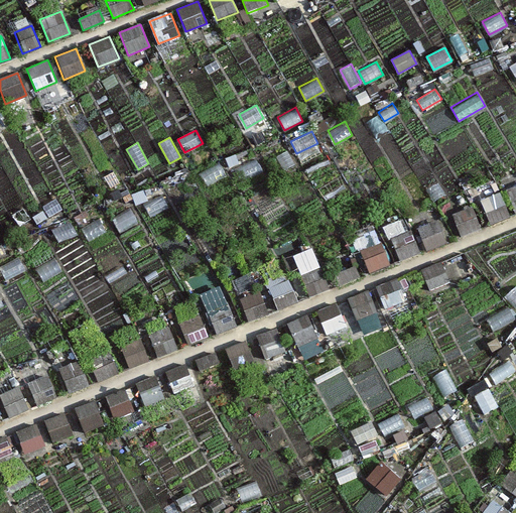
[(287,150),(277,156),(284,169),(295,163),(287,150)]
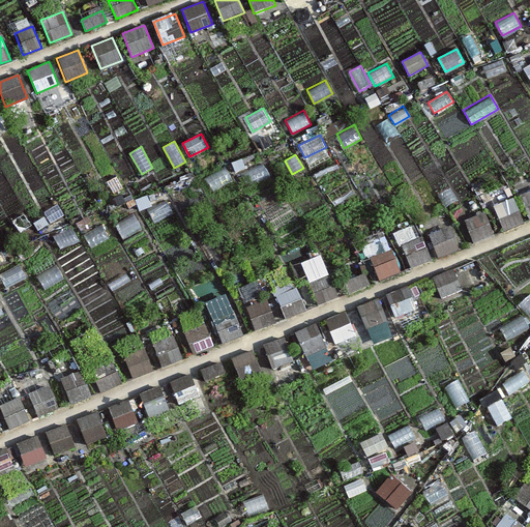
[(263,162),(241,173),(248,186),(270,175),(263,162)]
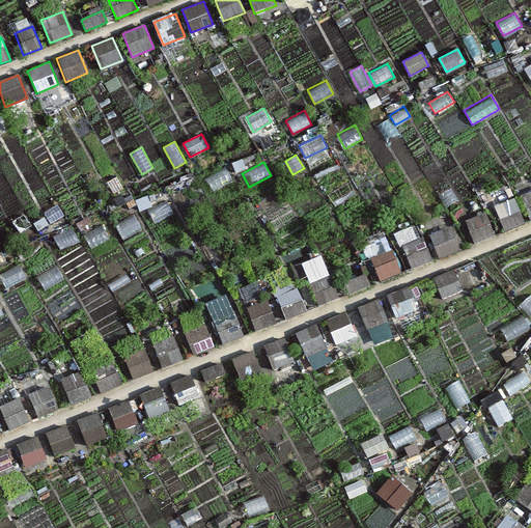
[(224,167),(205,176),(213,190),(231,181),(224,167)]
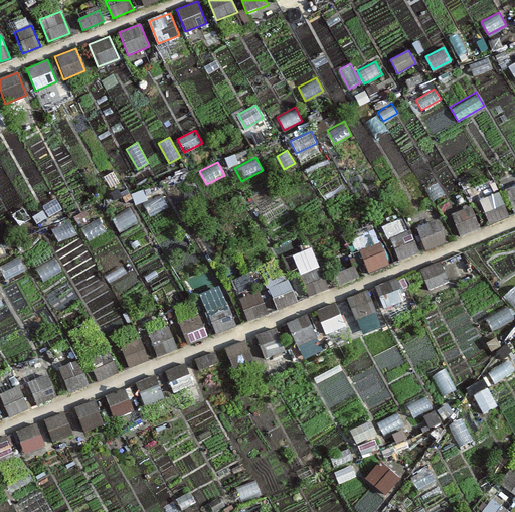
[(189,176),(167,186),(173,198),(195,187),(189,176)]
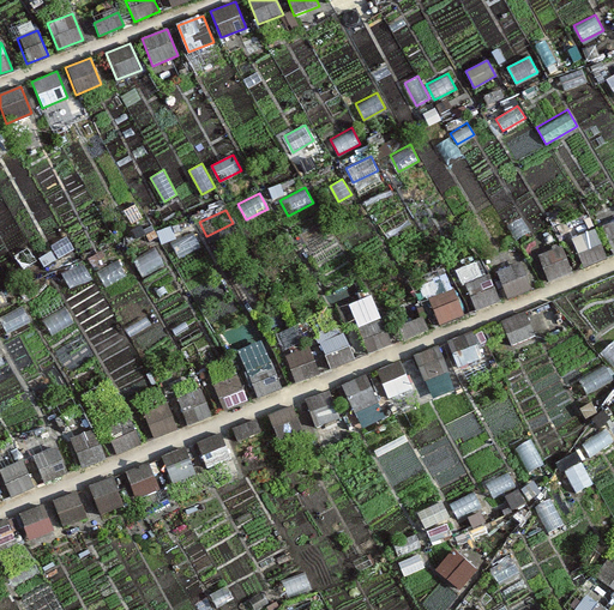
[(521,215),(507,224),(517,240),(531,230),(521,215)]
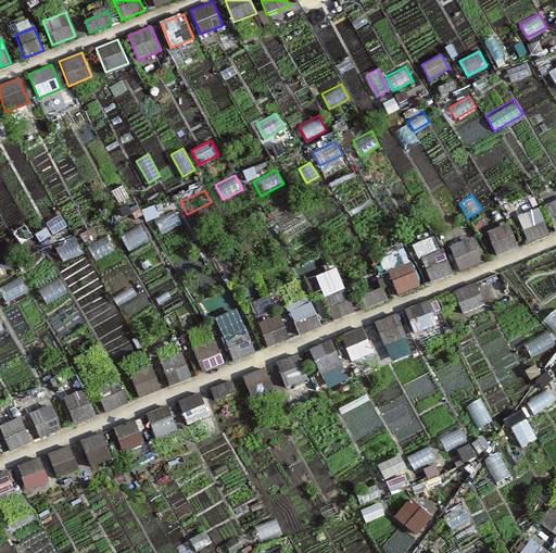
[(555,201),(546,206),(555,229),(555,201)]
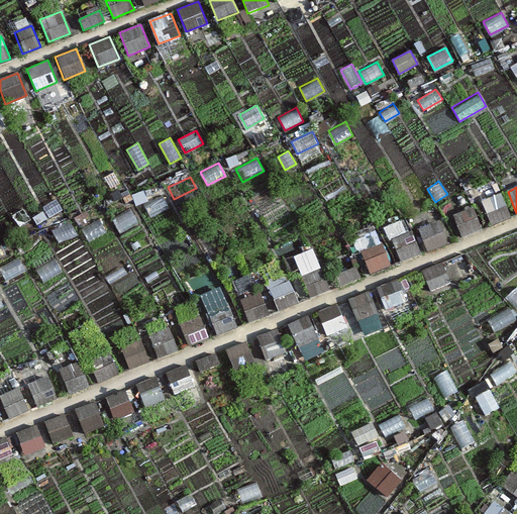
[(162,193),(143,203),(150,216),(169,207),(162,193)]
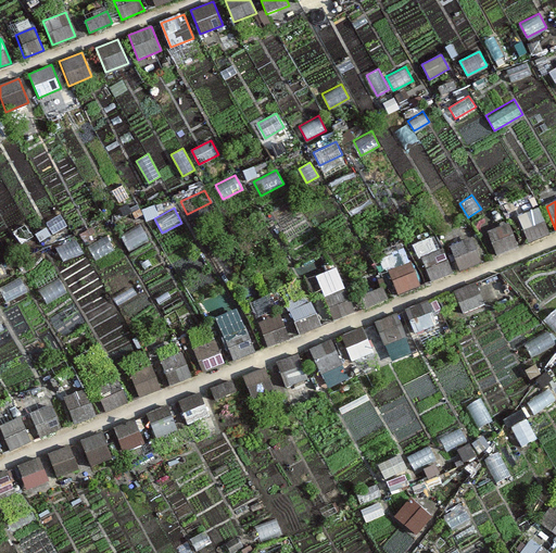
[(539,209),(516,218),(526,242),(548,233),(539,209)]
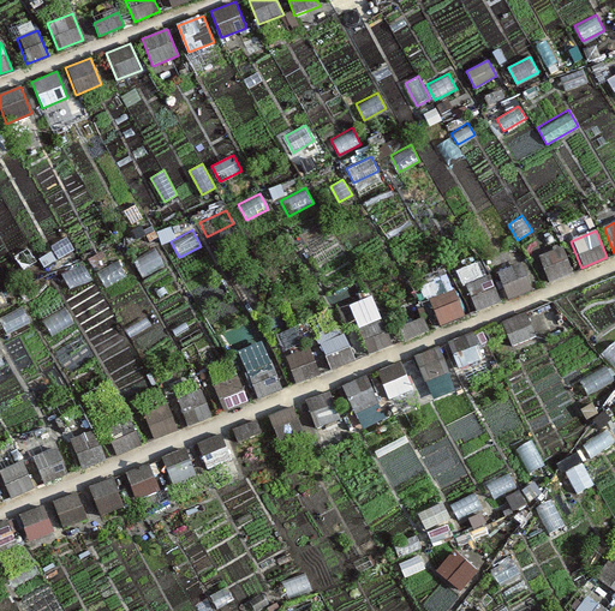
[(66,237),(52,245),(59,258),(75,250),(66,237)]
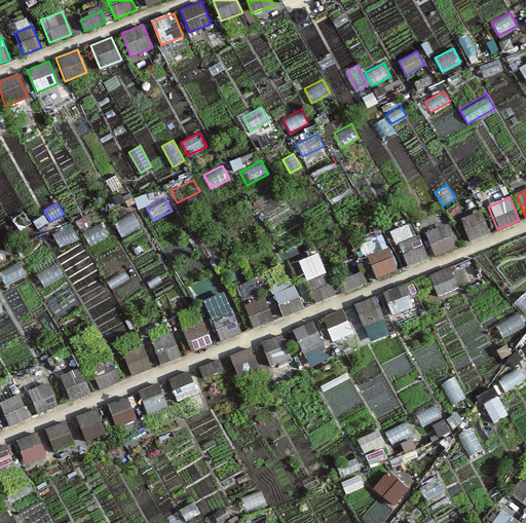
[(480,209),(459,217),(468,240),(490,231),(480,209)]
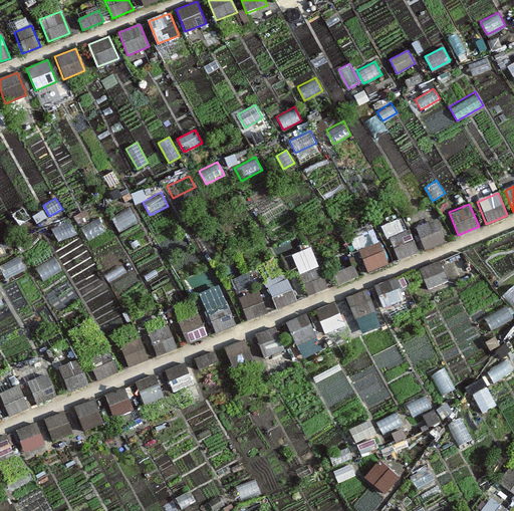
[(130,205),(111,214),(119,231),(138,222),(130,205)]
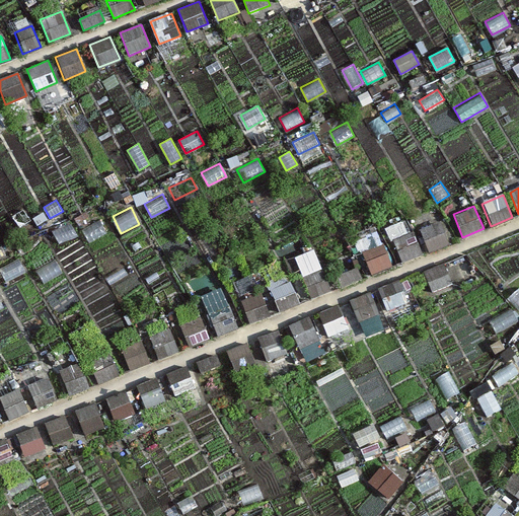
[(98,219),(81,228),(88,242),(105,232),(98,219)]
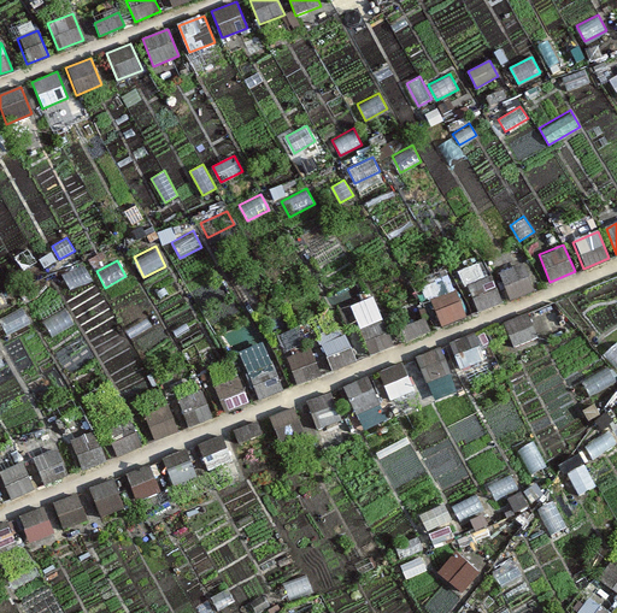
[(83,263),(63,273),(71,290),(92,280),(83,263)]
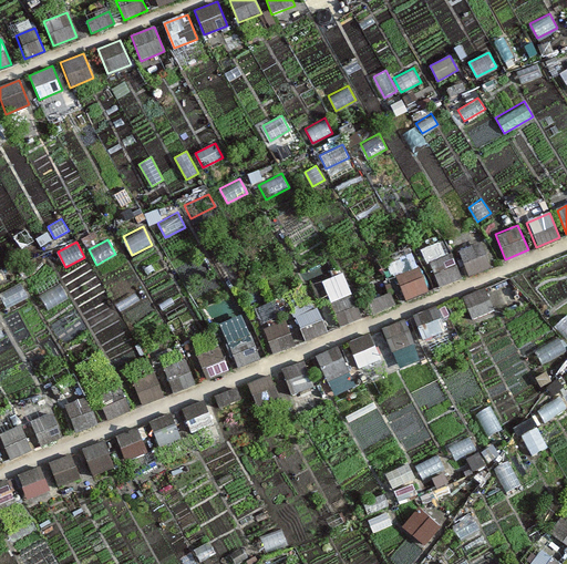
[(481,242),(457,250),(467,275),(491,266),(481,242)]
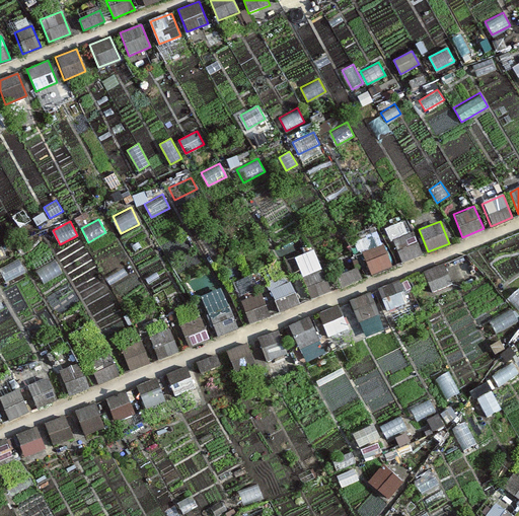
[(413,230),(391,239),(400,262),(422,252),(413,230)]
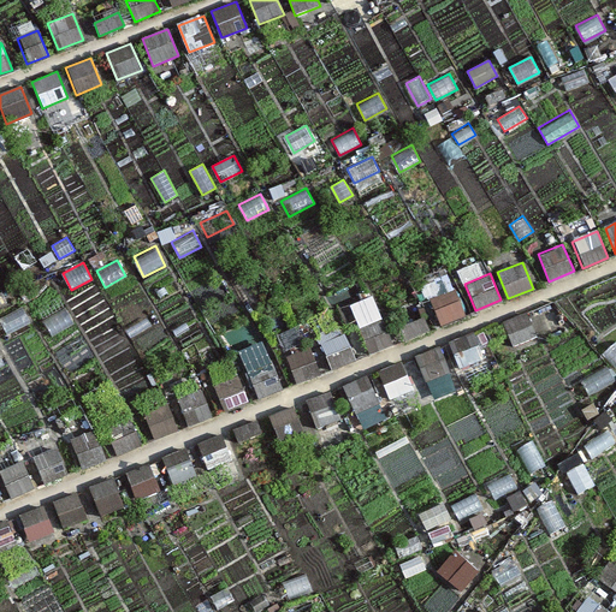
[(455,289),(430,299),(440,326),(466,315),(455,289)]
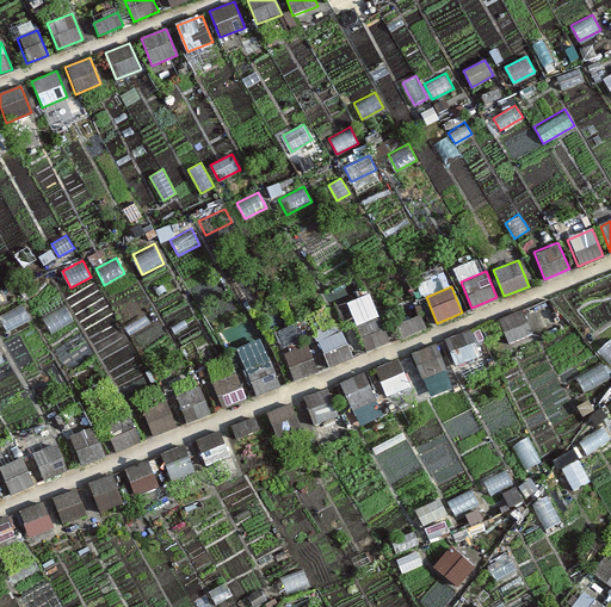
[(22,303),(0,314),(8,330),(30,319),(22,303)]
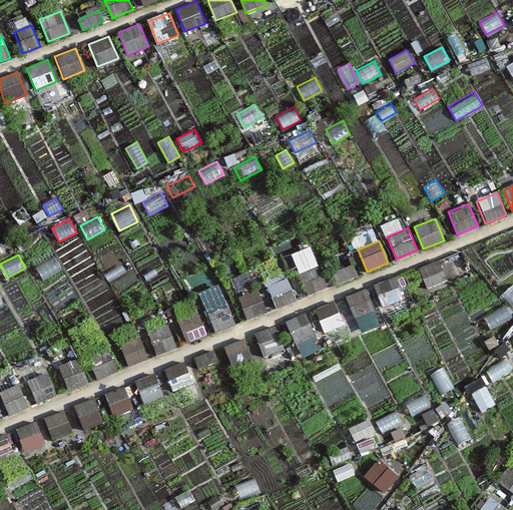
[(53,256),(36,266),(42,279),(60,270),(53,256)]
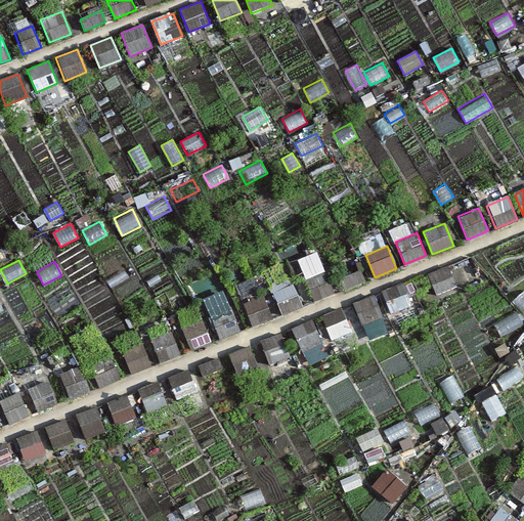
[(448,266),(427,274),(436,297),(457,289),(448,266)]
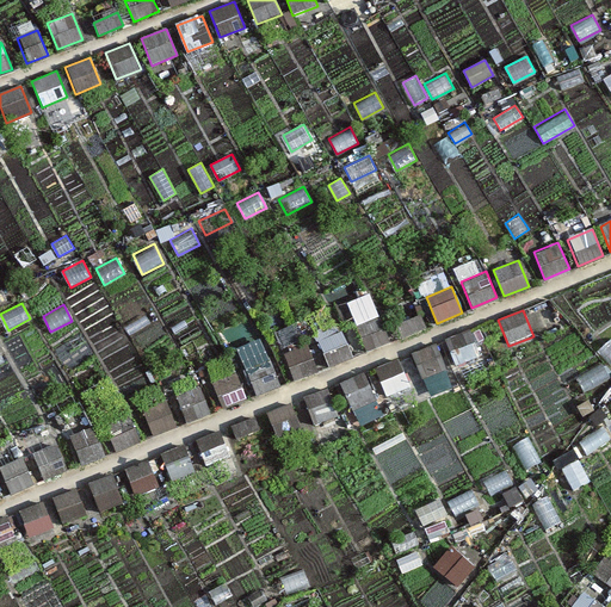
[(420,315),(396,324),(402,338),(426,328),(420,315)]
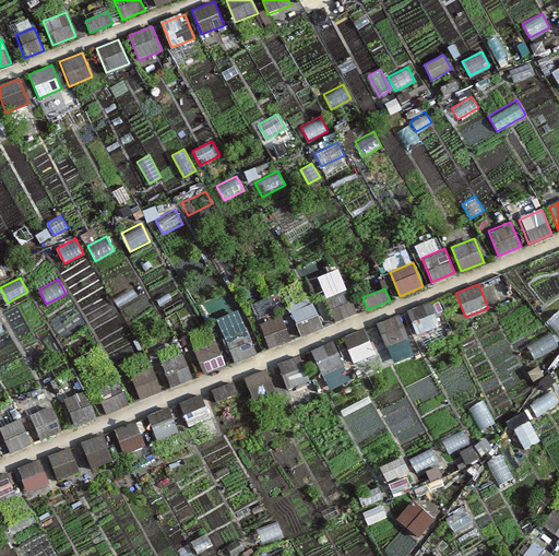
[(347,290),(324,298),(334,322),(357,314),(347,290)]
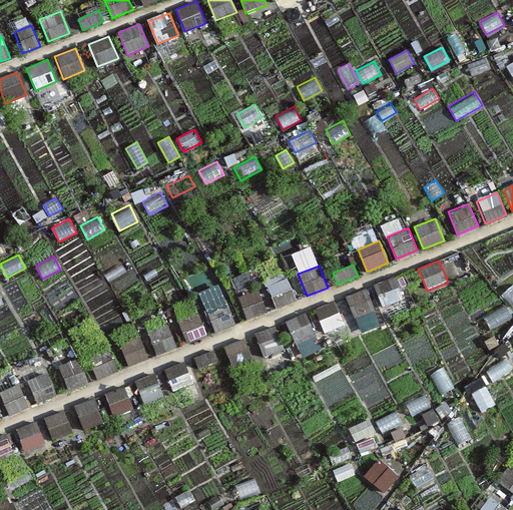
[(288,278),(267,286),(276,308),(297,300),(288,278)]
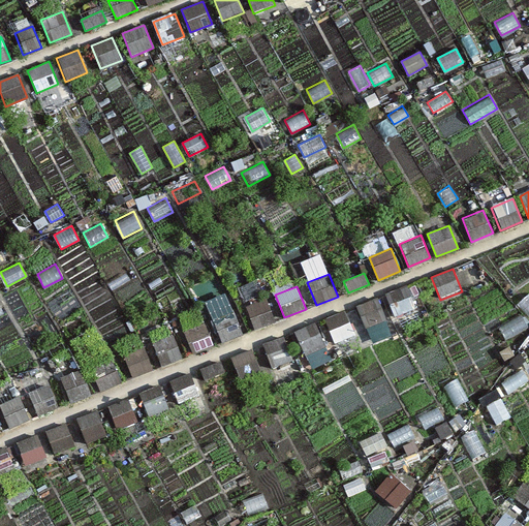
[(406,286),(384,295),(395,317),(415,309),(406,286)]
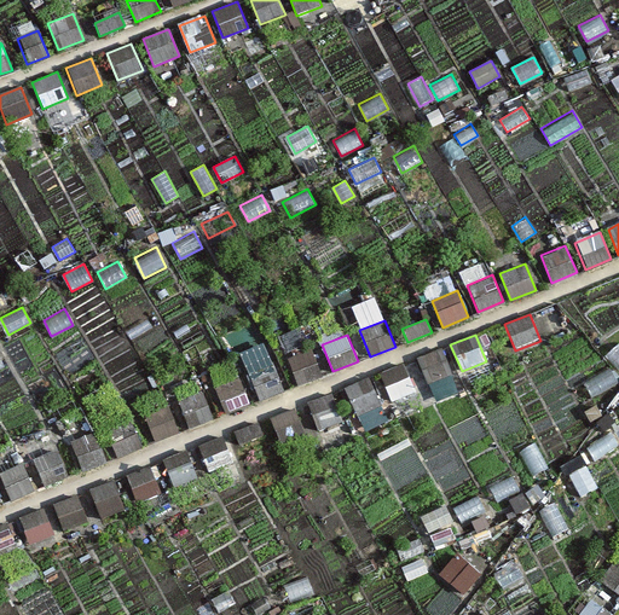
[(618,342),(606,354),(618,367),(618,342)]
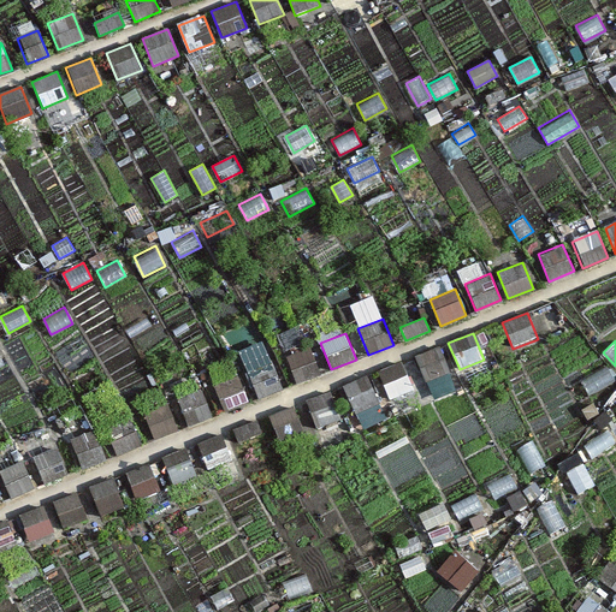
[(311,346),(285,357),(296,384),(321,373),(311,346)]
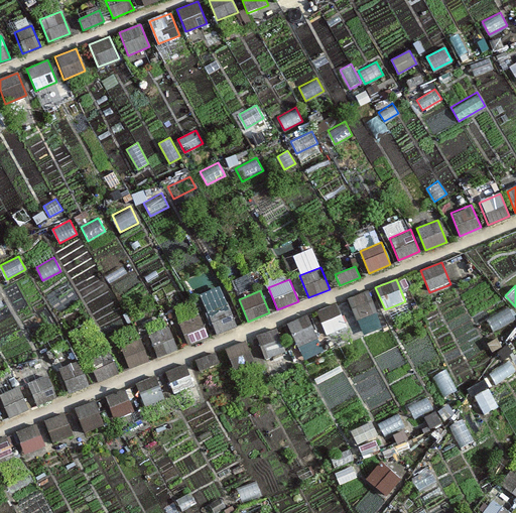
[(368,290),(347,298),(356,321),(377,312),(368,290)]
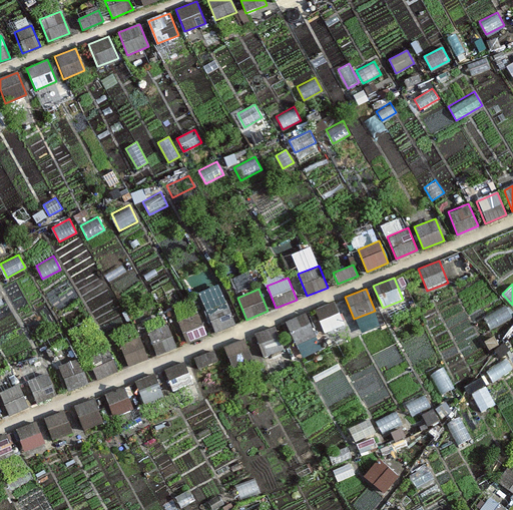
[(225,301),(205,310),(214,332),(235,323),(225,301)]
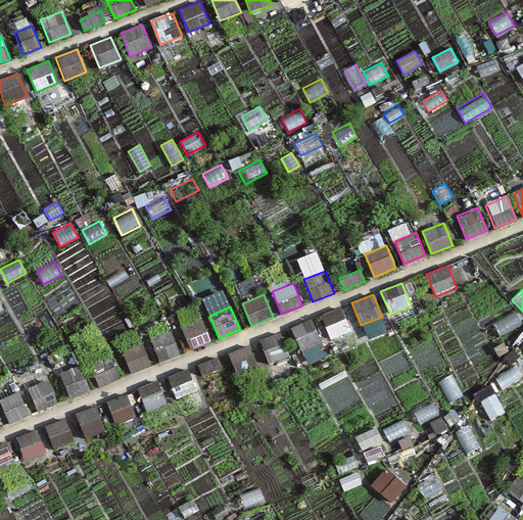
[(342,306),(321,315),(331,337),(351,329),(342,306)]
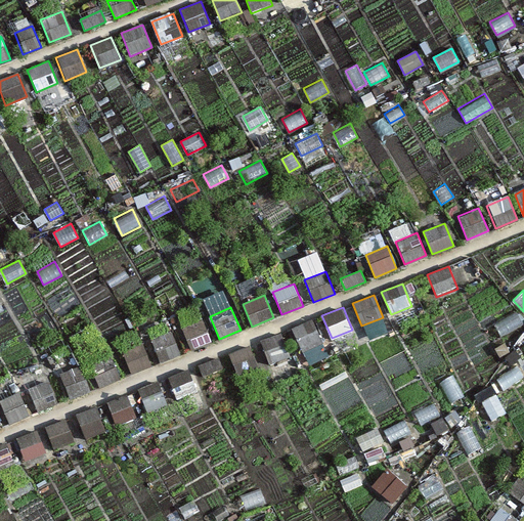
[(516,310),(493,322),(500,336),(523,323),(516,310)]
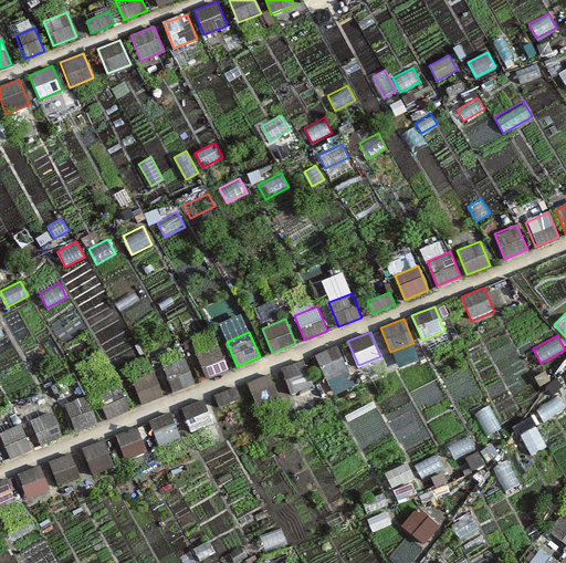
[(219,345),(196,355),(206,379),(229,369),(219,345)]
